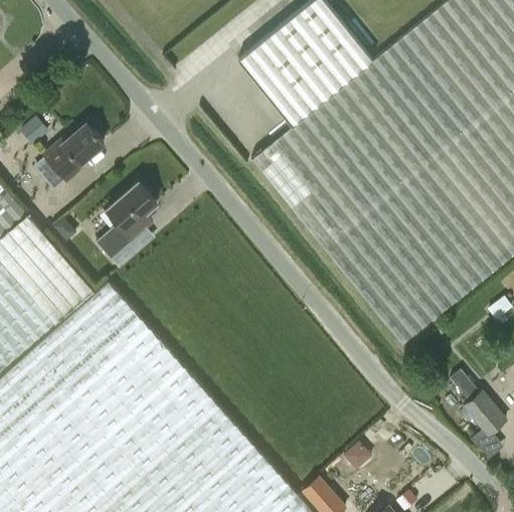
[(513,0),(448,0),(372,61),(323,0),(311,0),(237,60),(291,127),(250,160),(400,345),(513,252),(513,0)]
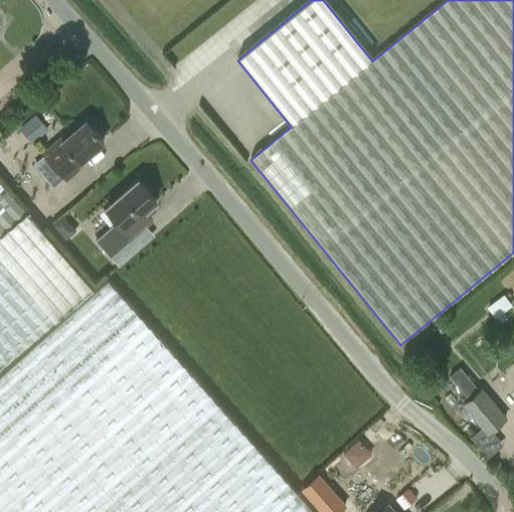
[(33,143),(50,128),(35,113),(19,128),(33,143)]
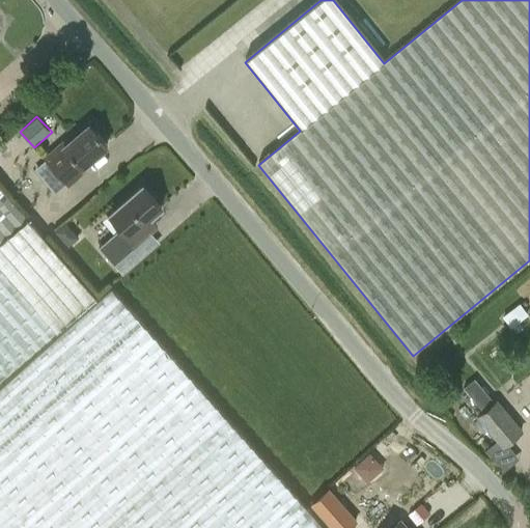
[(84,174),(81,171),(106,148),(87,128),(76,139),(72,136),(44,161),(70,188),(84,174)]
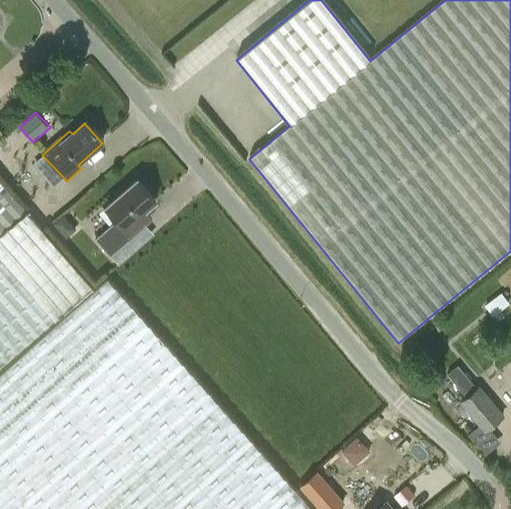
[(109,259),(144,228),(136,219),(154,204),(136,182),(104,210),(116,223),(94,242),(109,259)]
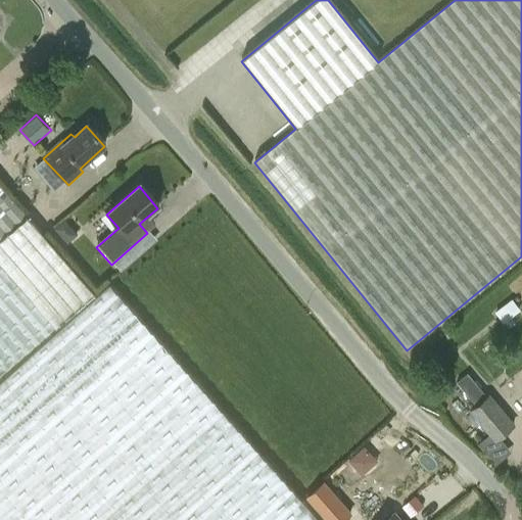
[(96,299),(37,232),(0,189),(0,378),(54,331),(56,333),(96,299)]
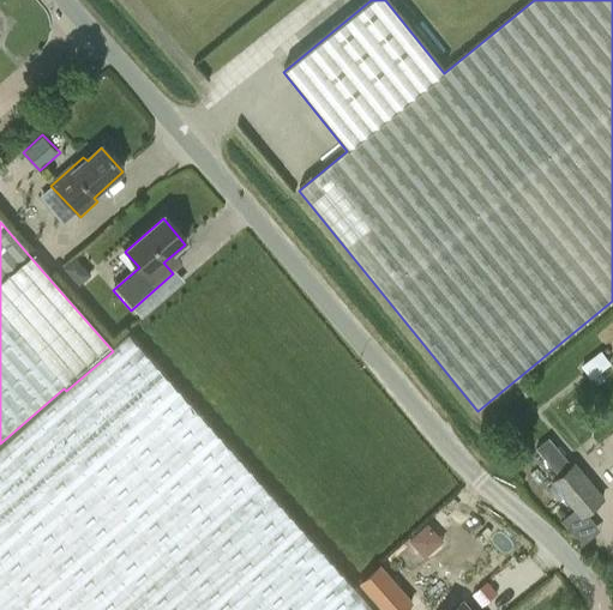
[(371,609),(132,334),(2,450),(0,451),(0,609),(371,609)]
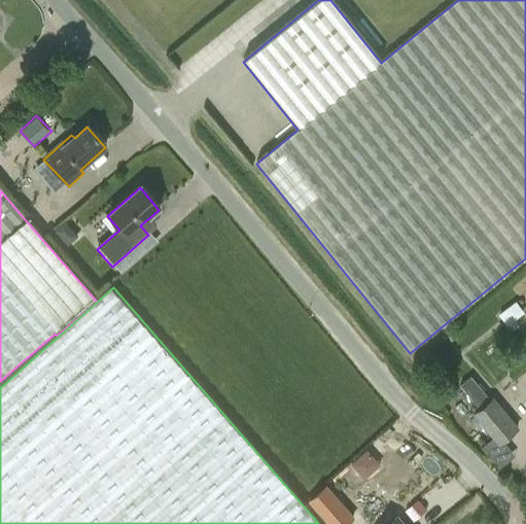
[(519,303),(501,314),(509,325),(525,314),(519,303)]
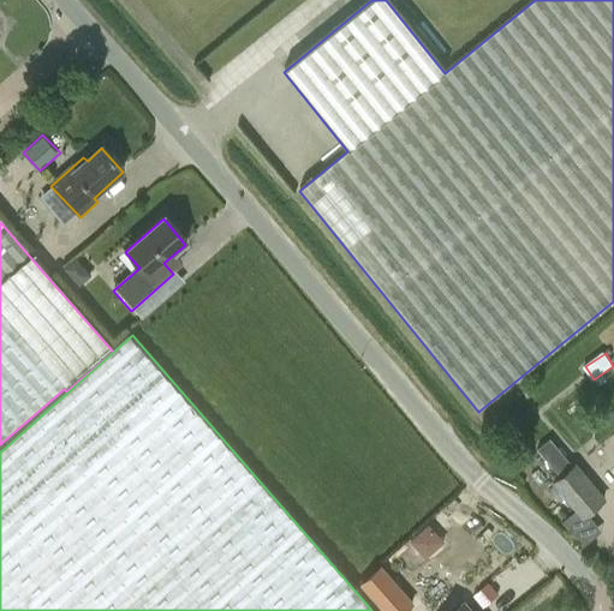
[(541,456),(556,467),(567,454),(550,442),(541,456)]
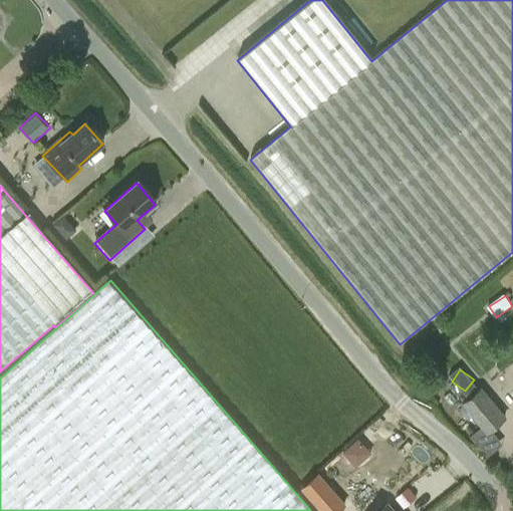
[(480,391),(462,407),(485,434),(504,419),(480,391)]
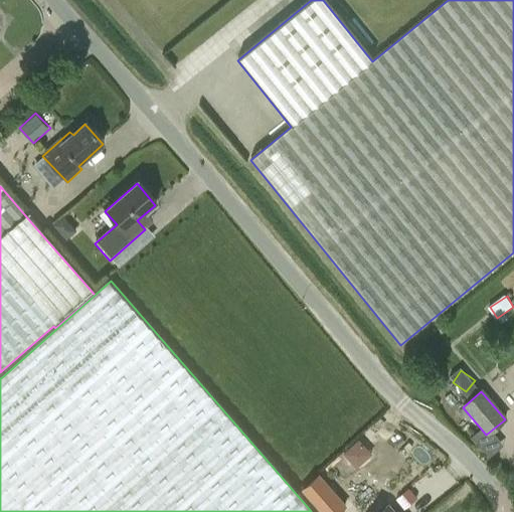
[(377,447),(359,462),(381,487),(402,469),(383,447),(377,447)]
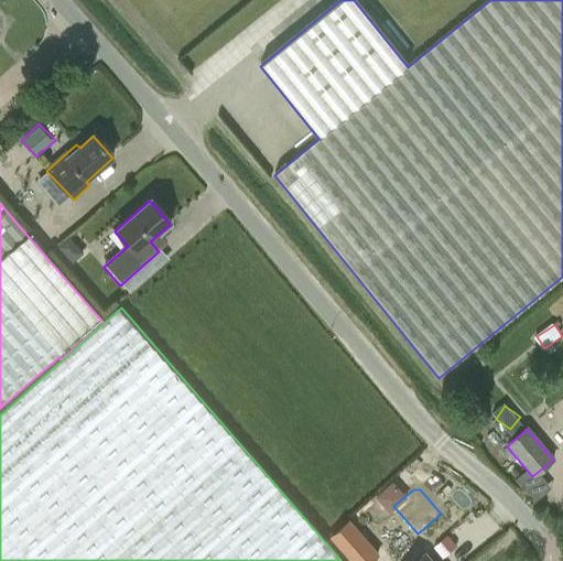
[(329,540),(347,560),(374,560),(378,557),(348,522),(329,540)]
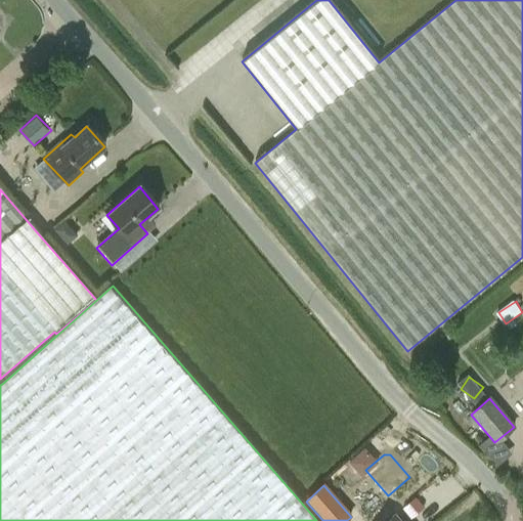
All buildings are outlined.
